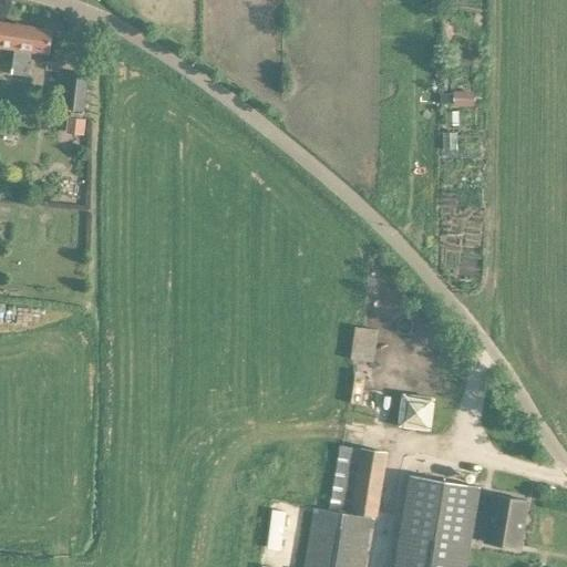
[(0,48),(4,49),(10,50),(13,26),(0,23),(0,48)]
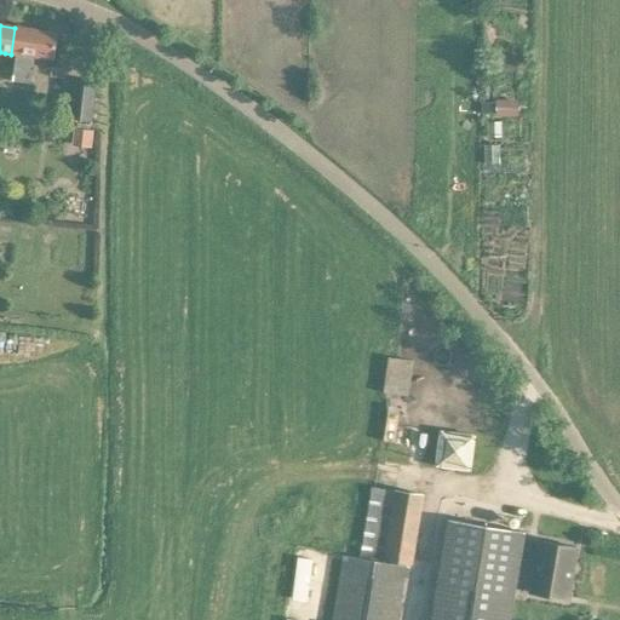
[(15,55),(11,82),(29,85),(34,58),(52,61),(56,33),(15,28),(11,55),(15,55)]
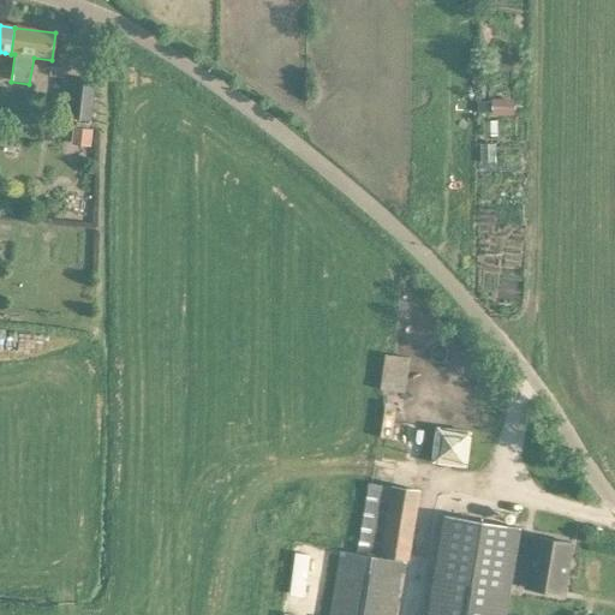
[(89,121),(94,82),(71,78),(65,119),(89,121)]
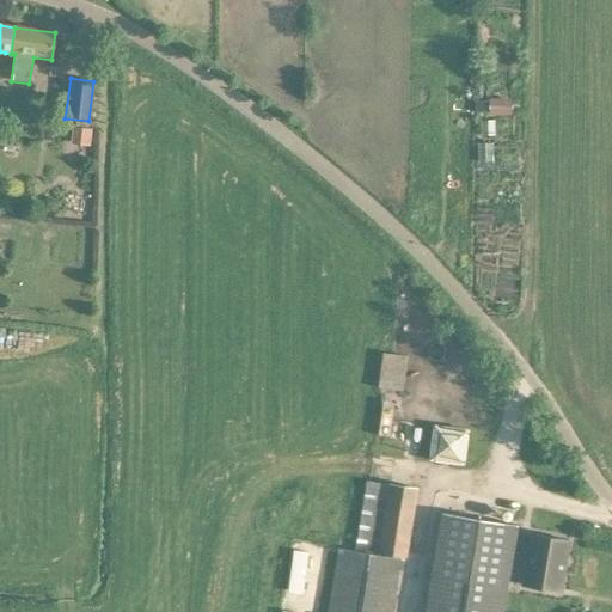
[(69,147),(89,150),(90,134),(72,132),(69,147)]
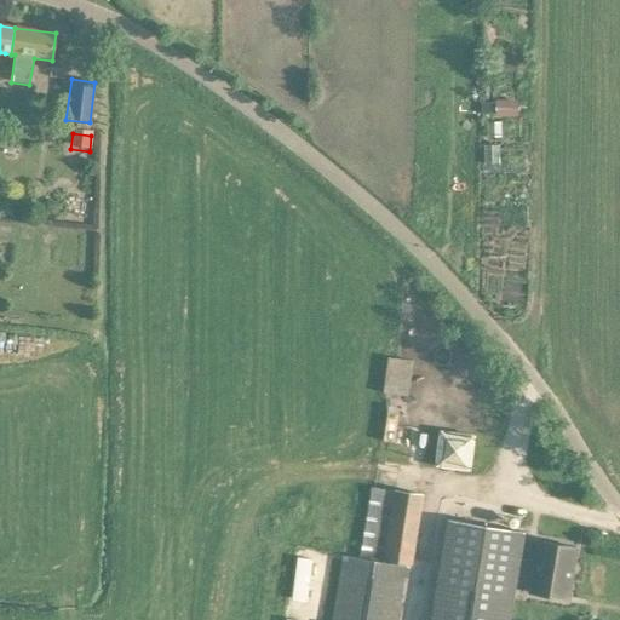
[(406,397),(411,361),(386,357),(382,394),(406,397)]
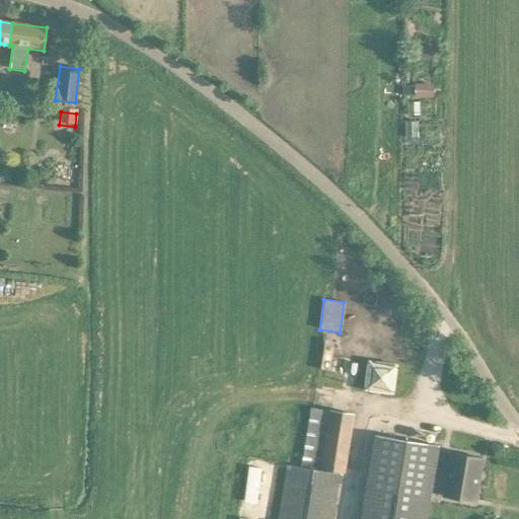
[(392,395),(395,364),(366,361),(361,391),(392,395)]
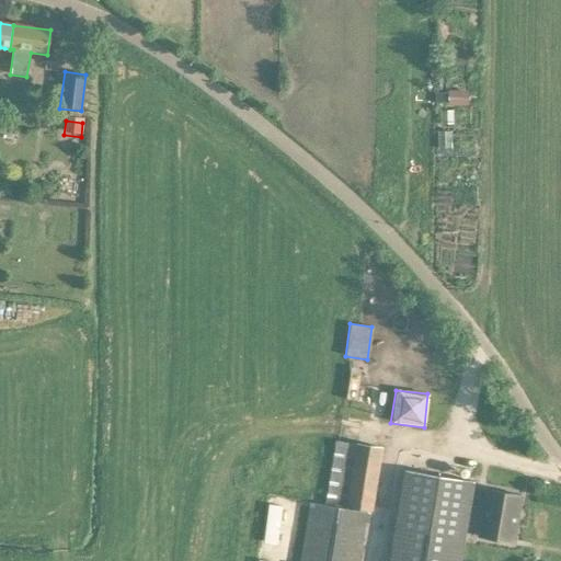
[(356,444),(335,442),(324,505),(308,502),(298,560),(356,560),(365,511),(370,512),(381,448),(356,444)]
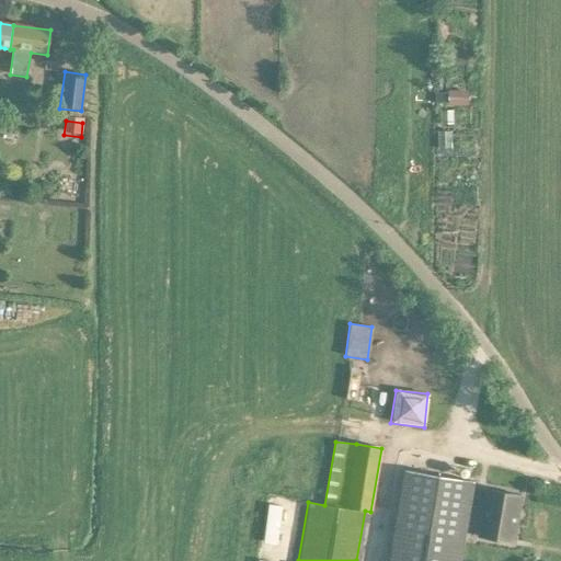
[(402,470),(386,560),(458,560),(465,525),(480,528),(479,537),(511,544),(519,496),(487,491),(485,500),(470,496),(472,482),(402,470)]
